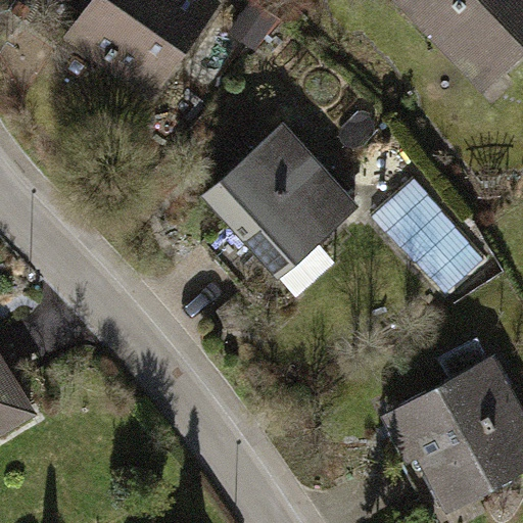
[(92,0),(68,38),(155,93),(215,0),(92,0)]
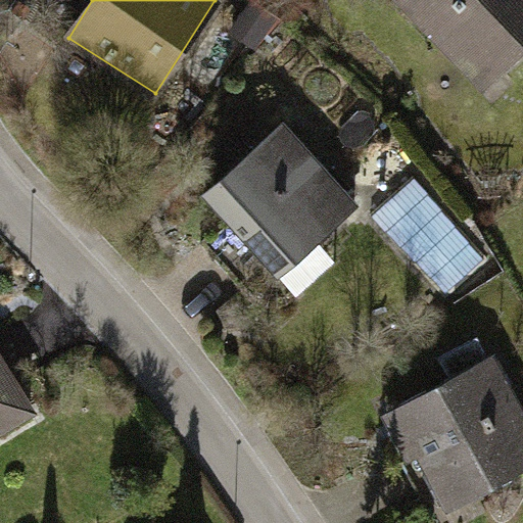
[(522,0),(431,0),(422,7),(502,106),(522,89),(522,0)]
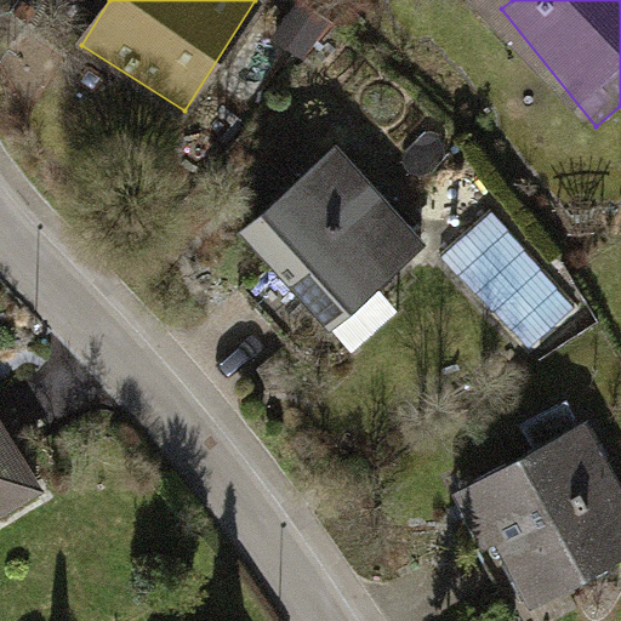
[(330,143),(255,223),(357,319),(432,240),(330,143)]
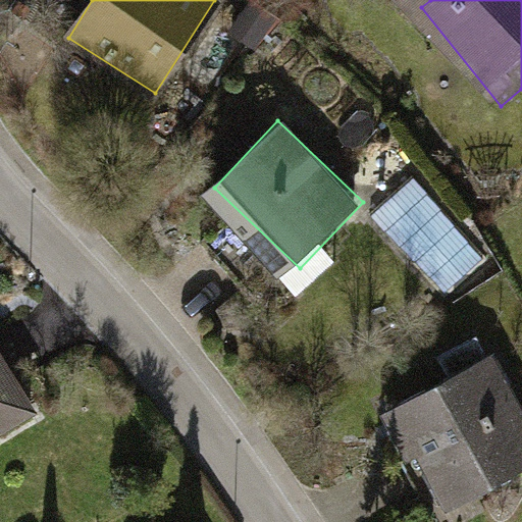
[(0,352),(0,448),(42,423),(0,352)]
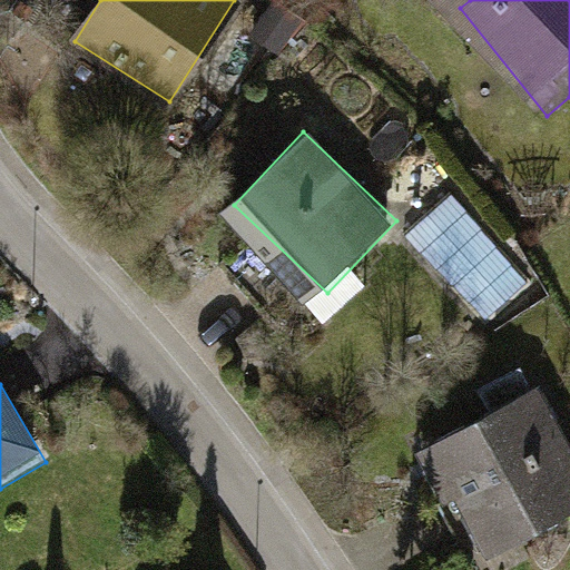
[(569,452),(527,385),(422,452),(493,563),(569,513),(569,452)]
